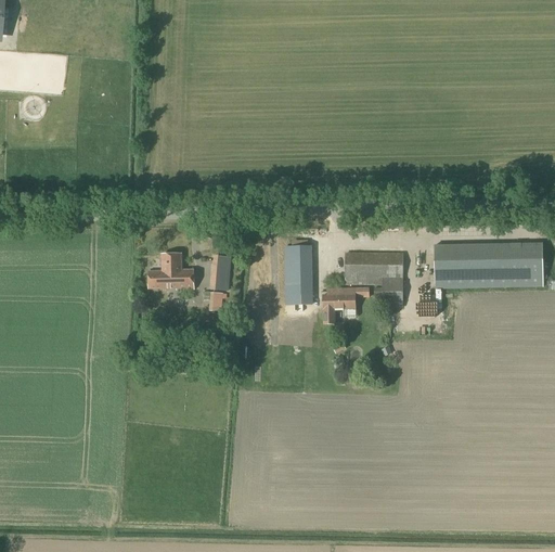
[(309,244),(308,238),(292,238),(292,244),(274,244),(275,281),(285,281),(286,338),(304,338),(302,299),(312,299),(311,244),(309,244)]
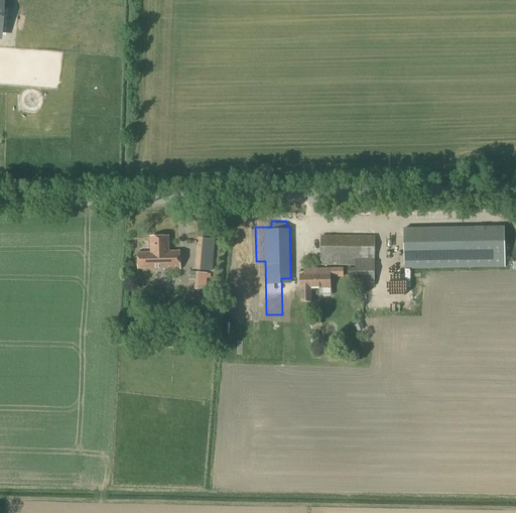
[(404,267),(505,265),(504,224),(403,226),(404,267)]
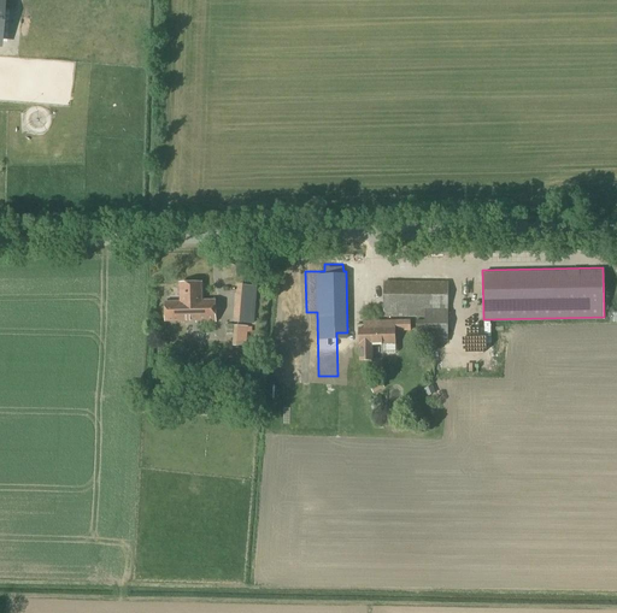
[(447,339),(448,278),(383,278),(382,313),(424,313),(424,317),(416,317),(416,324),(416,326),(424,328),(424,339),(447,339)]
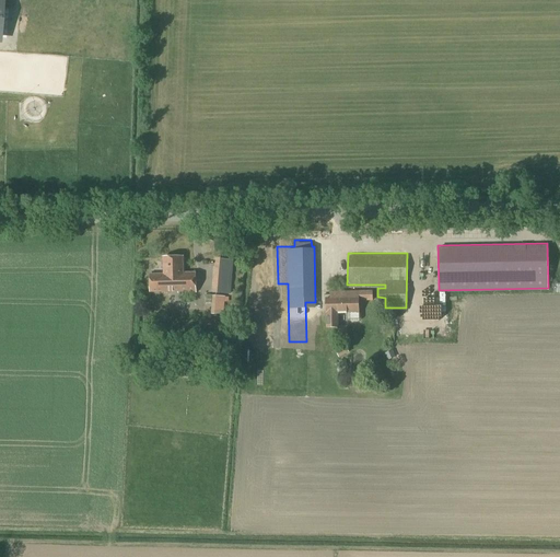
[(184,270),(183,254),(163,254),(163,271),(149,271),(150,289),(178,289),(178,290),(196,290),(195,270),(184,270)]
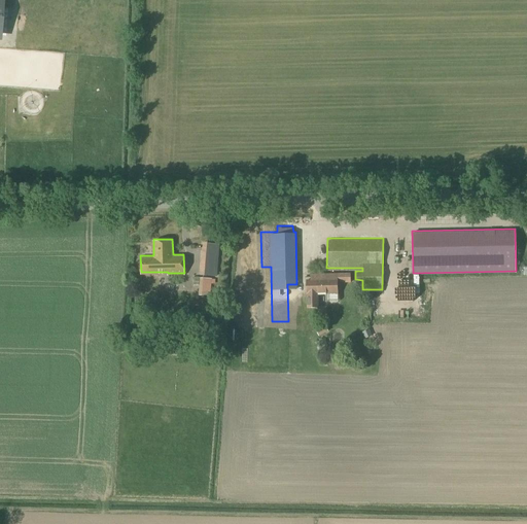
[(219,242),(202,241),(200,273),(216,274),(219,242)]
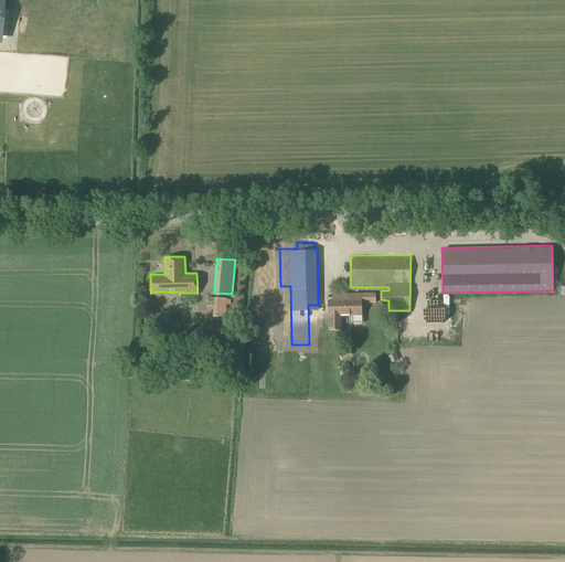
[(364,315),(362,310),(361,300),(375,300),(375,290),(333,292),(333,298),(328,298),(329,328),(341,328),(341,313),(350,313),(351,320),(353,321),(362,321),(364,319),(364,315)]
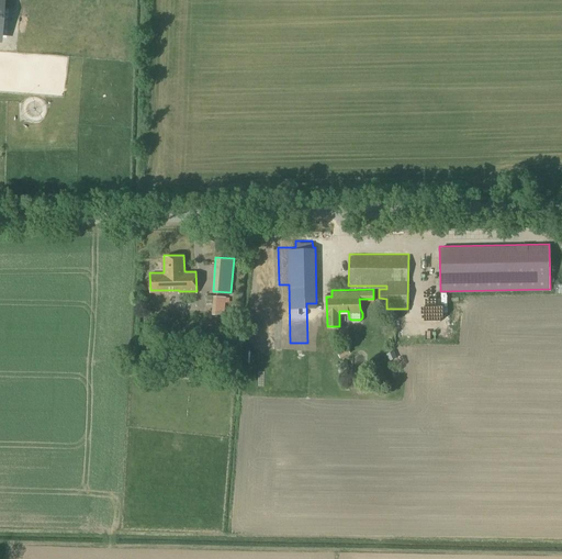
[(225,301),(228,301),(229,297),(214,294),(212,313),(224,314),(225,301)]
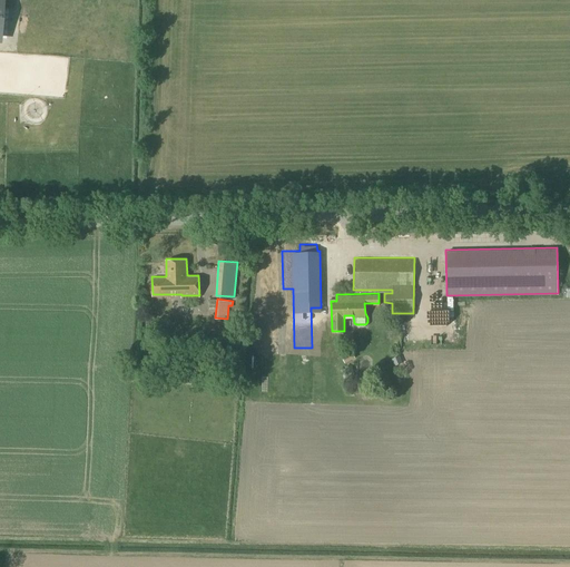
[(345,361),(354,357),(351,351),(342,355),(345,361)]
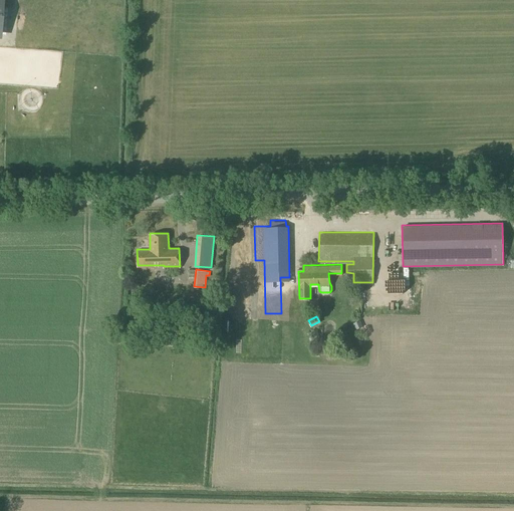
[(174,334),(182,335),(184,323),(176,322),(174,334)]
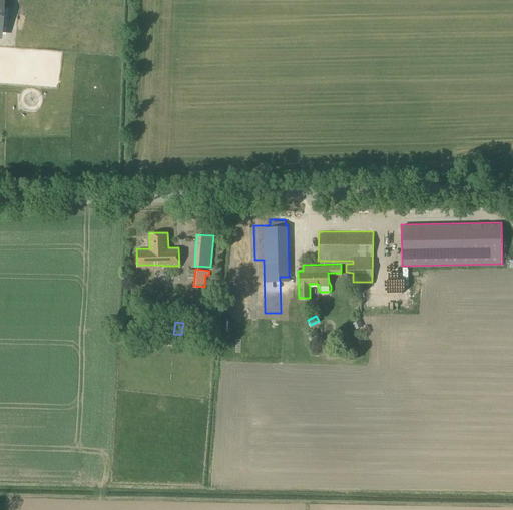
All buildings are outlined.
